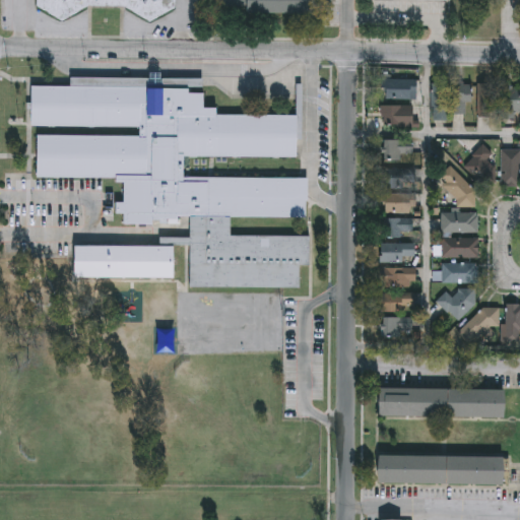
[(176,0),(176,7),(150,22),(121,5),(89,5),(63,20),(38,5),(38,0),(176,0)]
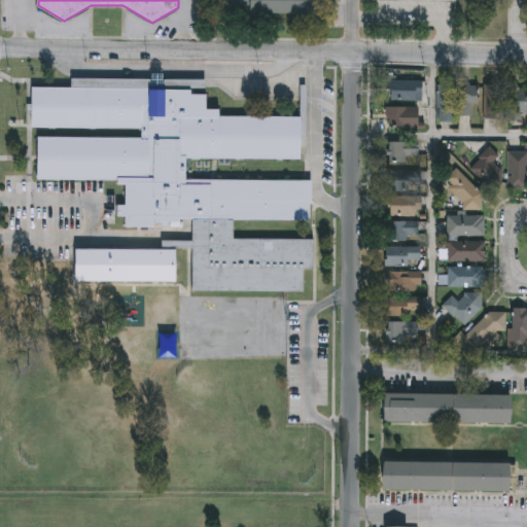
[(225,0),(321,0),(321,13),(225,12),(225,0)]
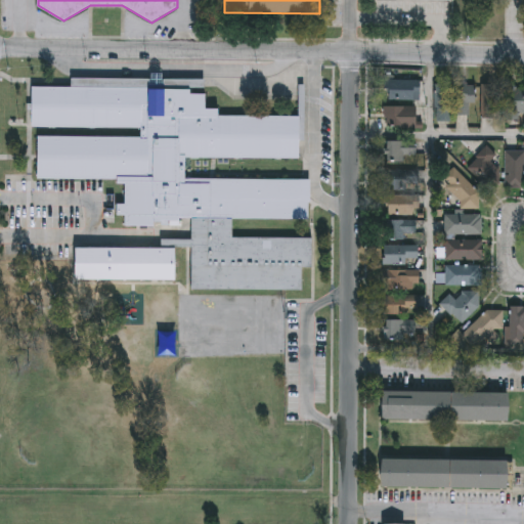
[(190,237),(190,218),(180,218),(180,223),(131,223),(125,223),(125,182),(115,182),(115,178),(39,178),(39,135),(140,136),(140,127),(34,127),(34,85),(72,86),(72,77),(205,77),(205,107),(218,108),(218,115),(299,116),(298,157),(186,157),(186,177),(310,177),(310,219),(232,219),(232,237),(311,237),(311,267),(302,267),(302,289),(190,289),(191,246),(175,246),(175,280),(75,279),(75,245),(160,245),(160,237),(190,237)]
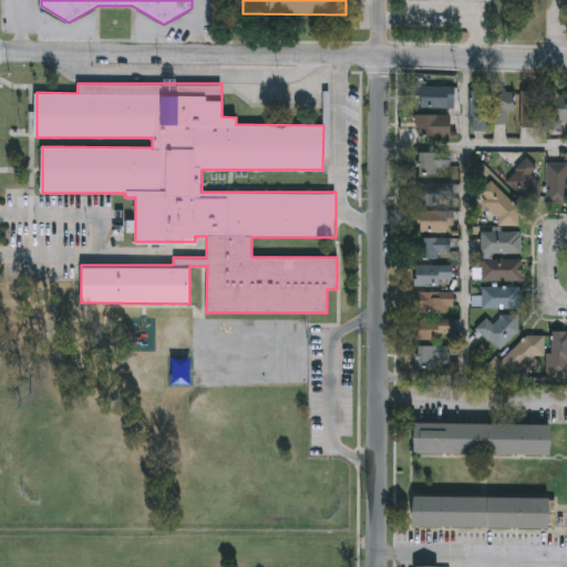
[(419,109),(419,85),(454,85),(454,109),(419,109)]
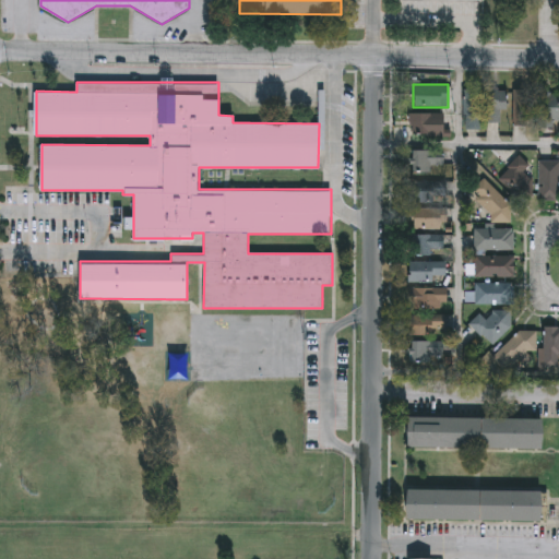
[(480,129),(464,129),(464,88),(480,88),(480,129)]
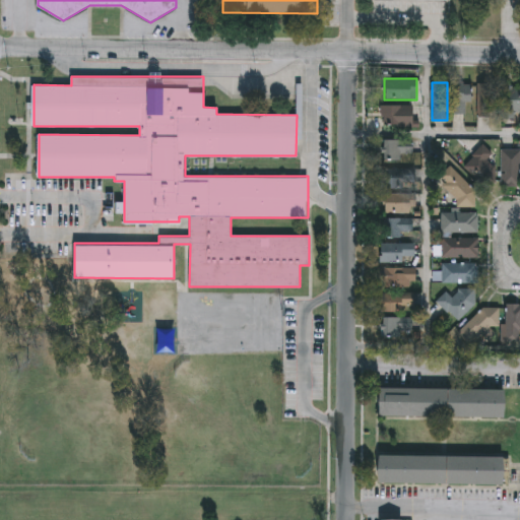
[(472,83),(472,103),(466,103),(466,114),(453,114),(453,83),(472,83)]
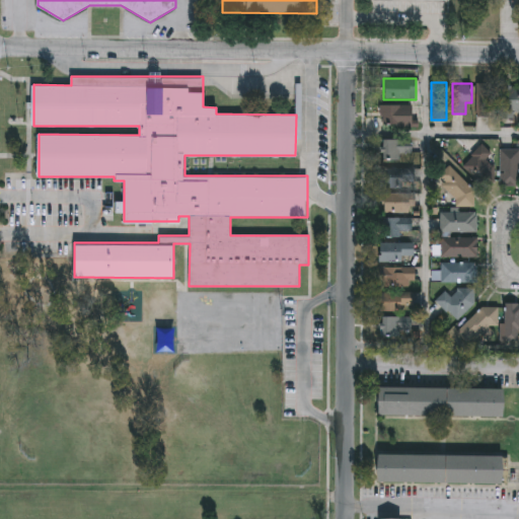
[(475,116),(475,83),(494,83),(494,116),(475,116)]
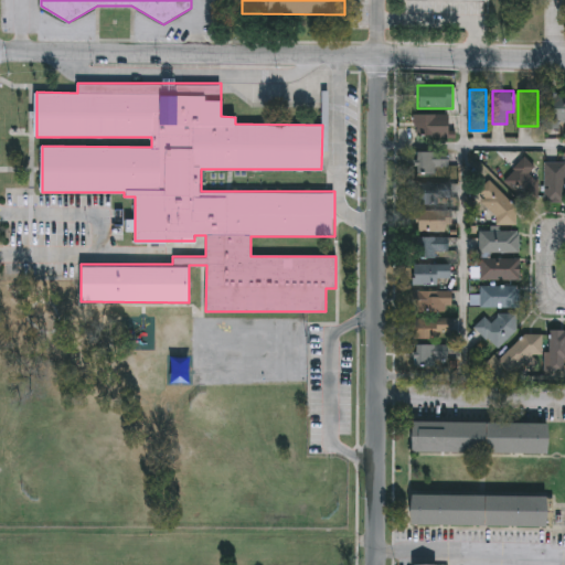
[(564,93),(564,127),(547,127),(547,93),(564,93)]
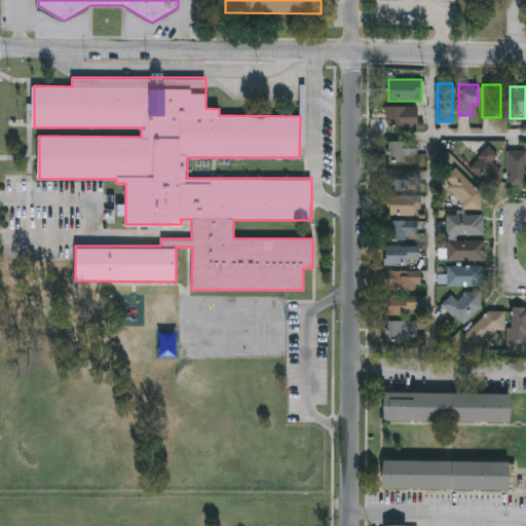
[(419,128),(388,128),(388,107),(419,107),(419,128)]
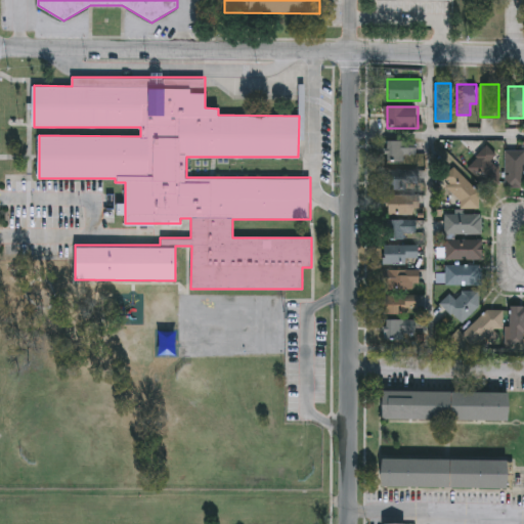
[(406,155),(406,162),(386,162),(386,140),(417,140),(417,155),(406,155)]
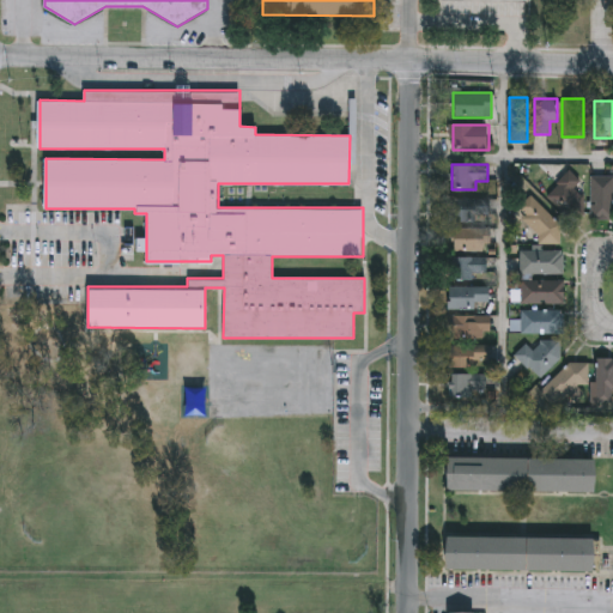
[(612,219),(593,219),(593,176),(612,176),(612,219)]
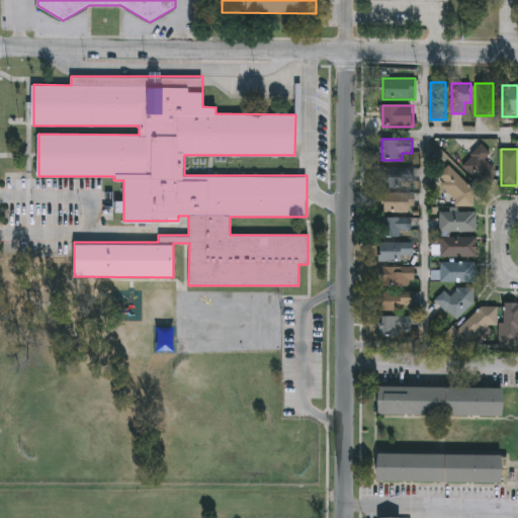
[(419,168),(419,186),(380,186),(380,168),(419,168)]
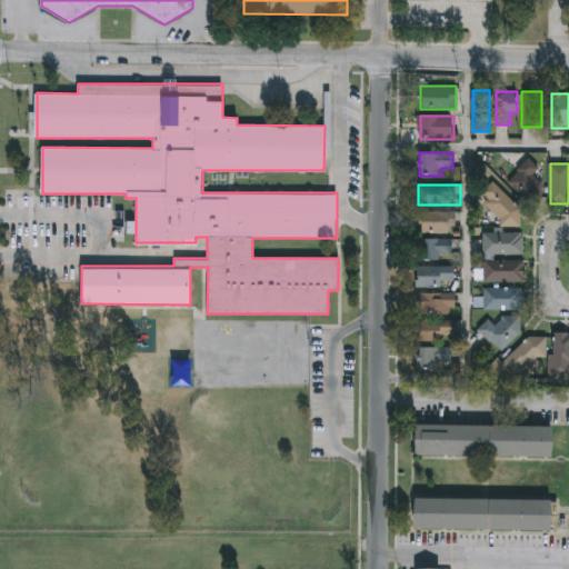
[(451,232),(421,232),(421,213),(451,213),(451,232)]
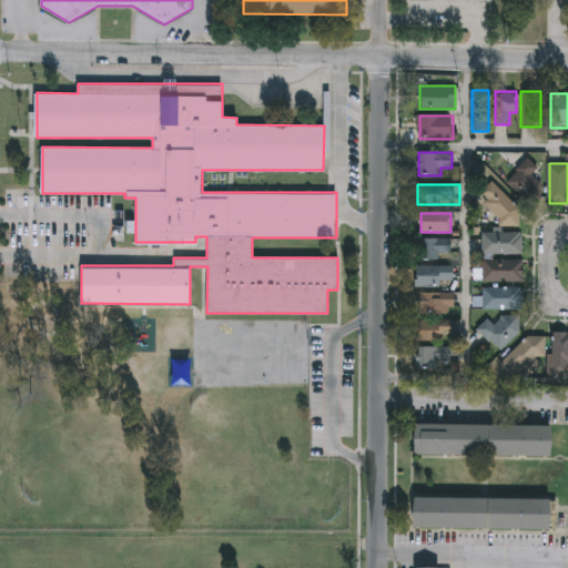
[(523,253),(483,253),(483,232),(523,232),(523,253)]
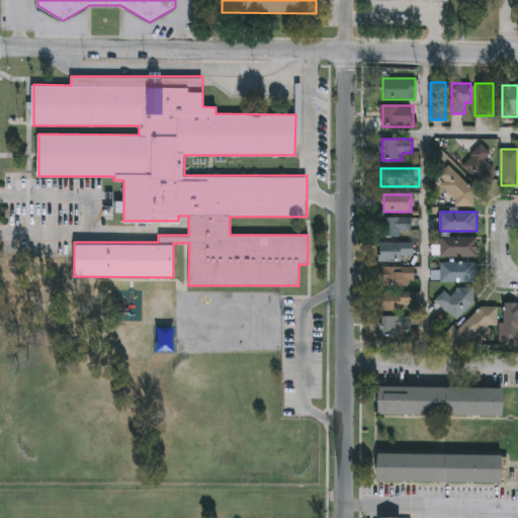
[(402,236),(382,236),(382,218),(412,218),(412,231),(402,231),(402,236)]
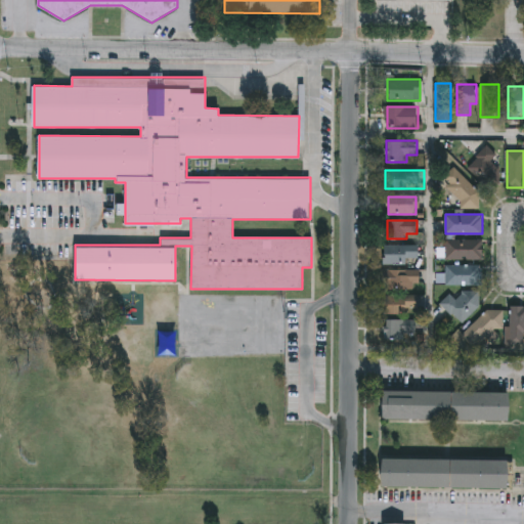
[(482,259),(445,259),(445,239),(482,239),(482,259)]
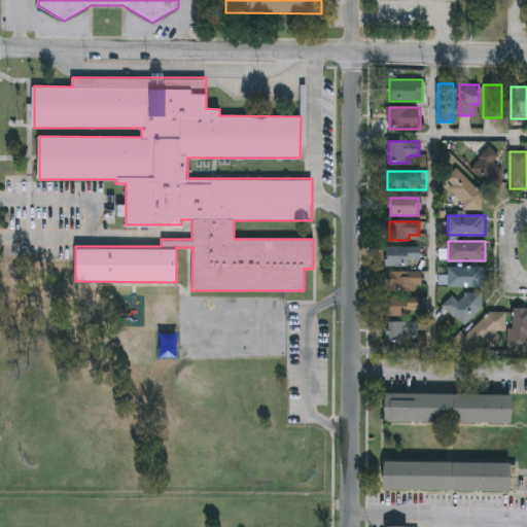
[(421,246),(421,265),(386,265),(386,246),(421,246)]
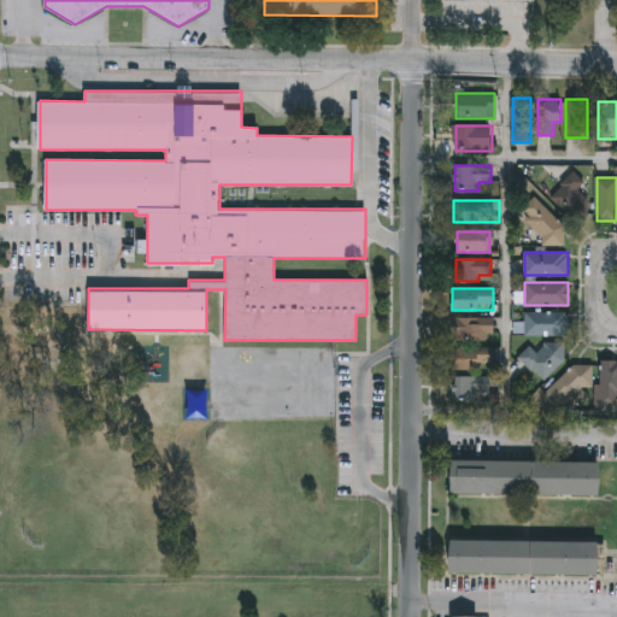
[(565,312),(565,335),(524,335),(524,312),(565,312)]
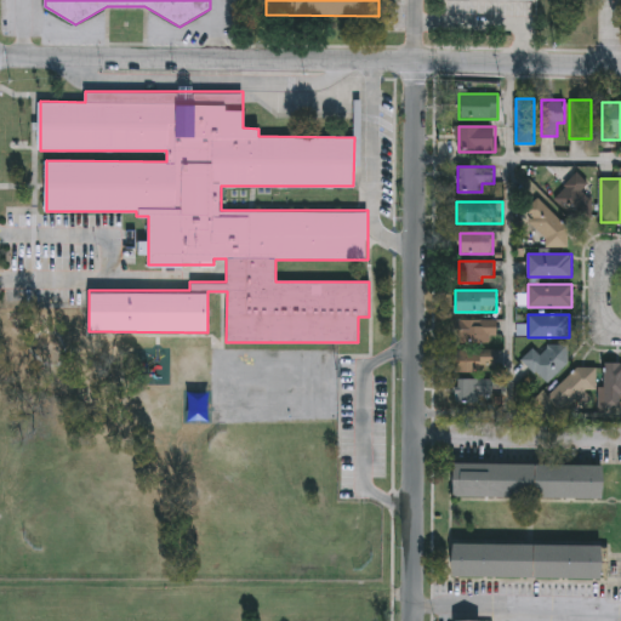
[(497,319),(497,342),(456,342),(456,319),(497,319)]
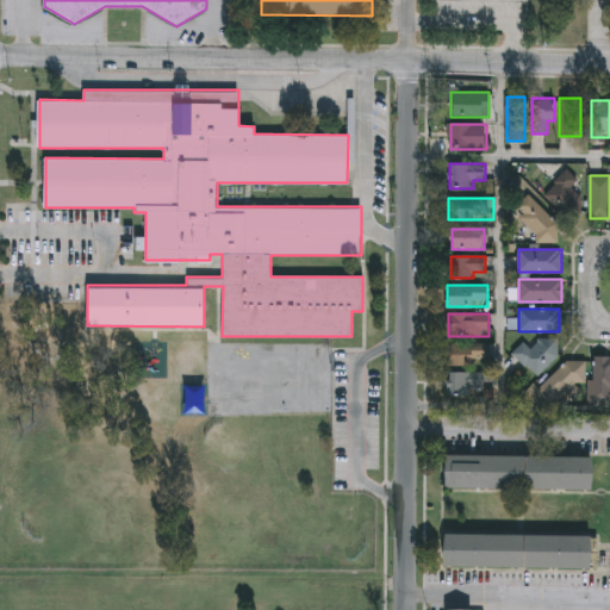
[(564,352),(536,377),(514,352),(524,342),(531,349),(547,335),(564,352)]
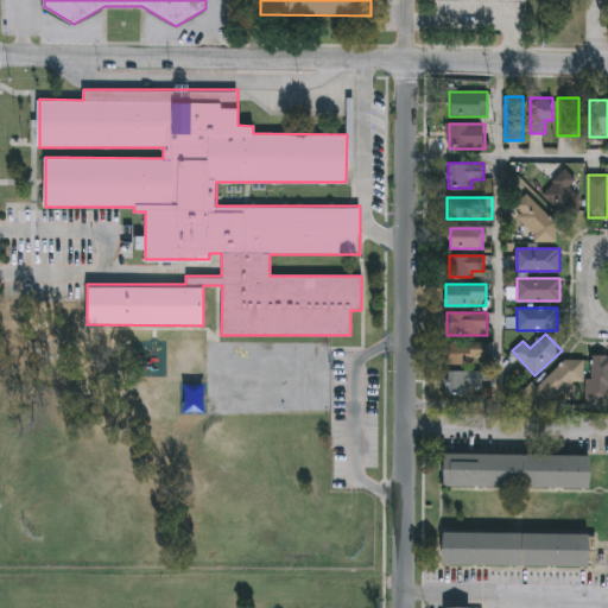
[(472,365),(447,365),(447,342),(486,342),(486,358),(472,358),(472,365)]
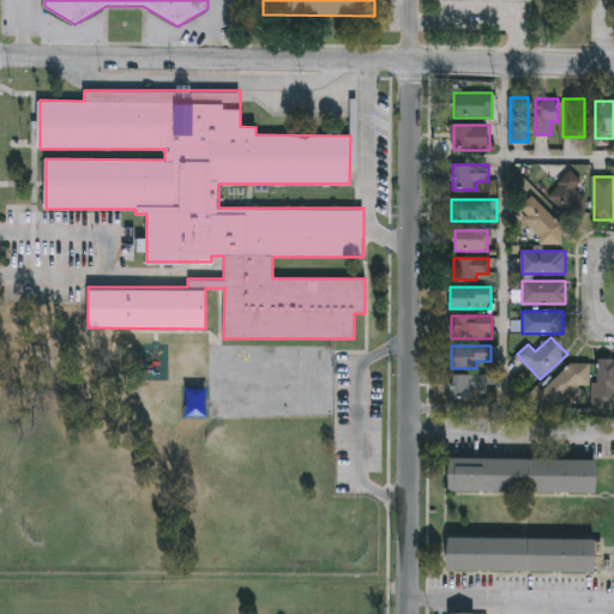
[(613,404),(599,404),(599,360),(613,360),(613,404)]
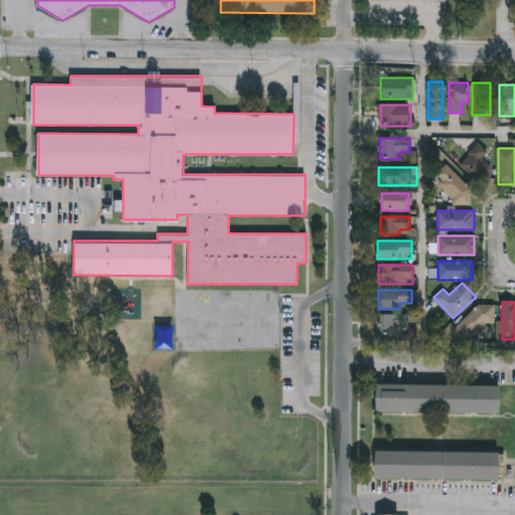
[(409,314),(409,334),(377,334),(377,315),(409,314)]
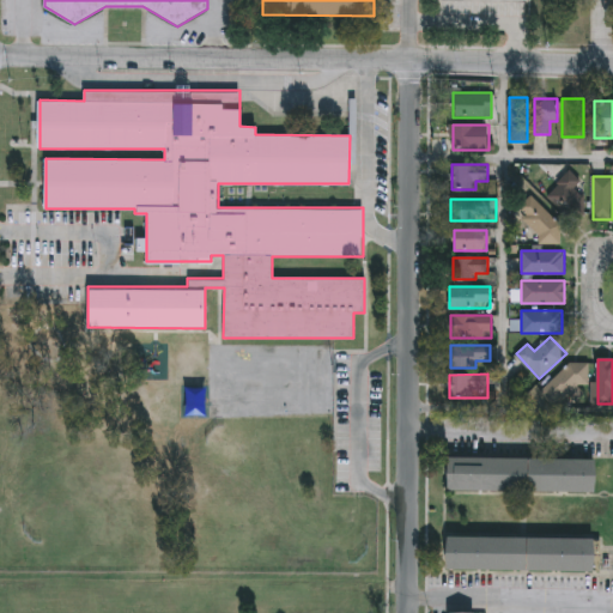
[(595,461),(595,495),(448,493),(448,461),(595,461)]
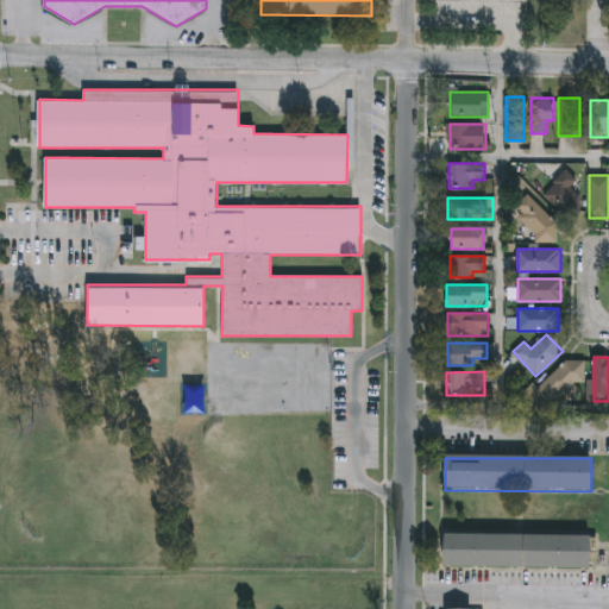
[(591,535),(591,567),(444,567),(444,535),(591,535)]
